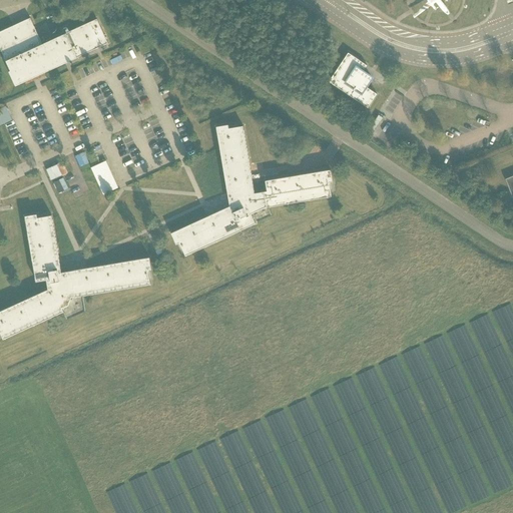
[(30,18),(13,26),(0,31),(0,47),(17,84),(107,43),(96,19),(42,44),(30,18)]
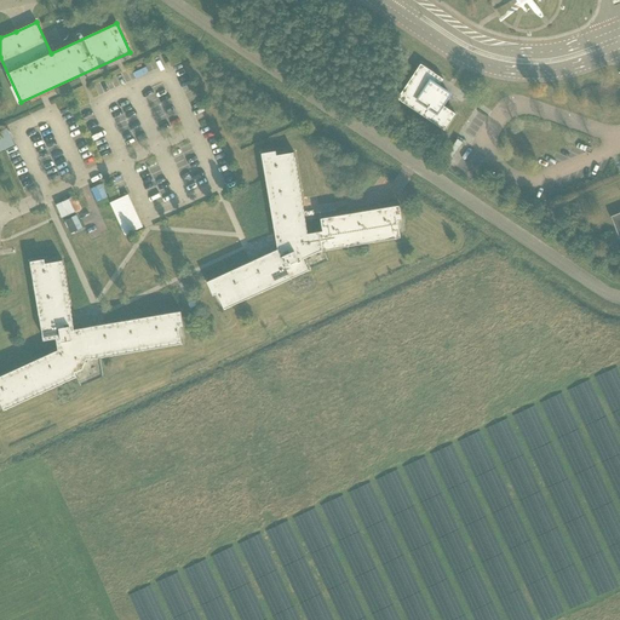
[(397,98),(445,130),(455,114),(441,104),(448,93),(438,86),(443,79),(420,64),(397,98)]
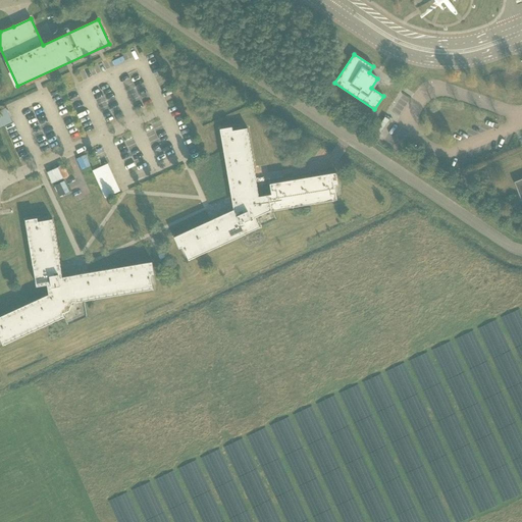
[(0,127),(4,125),(12,122),(6,108),(0,110),(0,127)]
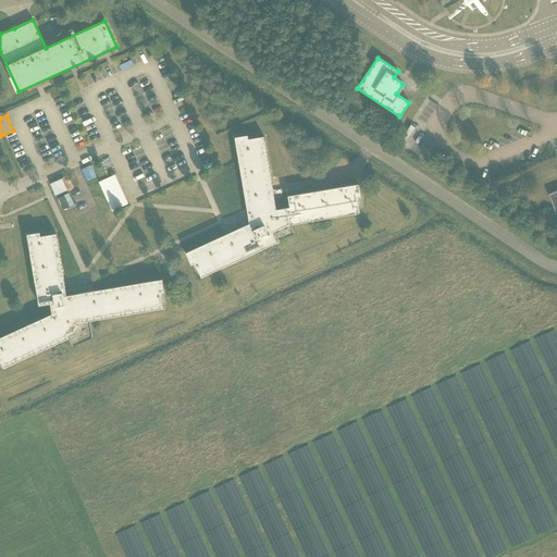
[(401,139),(403,140),(406,143),(416,128),(412,126),(411,125),(401,139)]
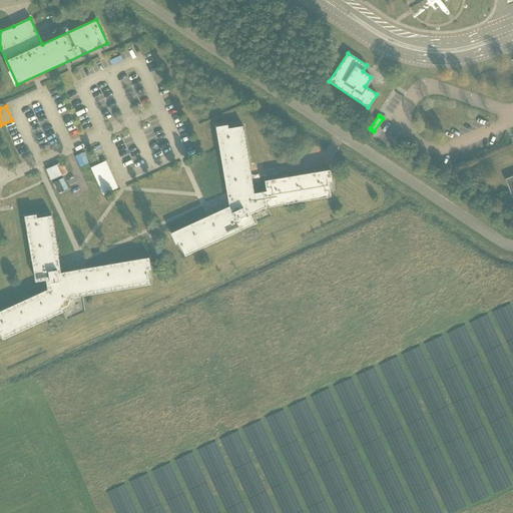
[(185,254),(255,222),(251,213),(266,206),(266,207),(332,195),(329,181),(332,181),(333,181),(331,169),(266,180),(268,191),(254,193),(242,125),(228,128),(228,126),(228,124),(216,126),(230,206),(171,232),(176,243),(177,243),(179,241),(185,254)]
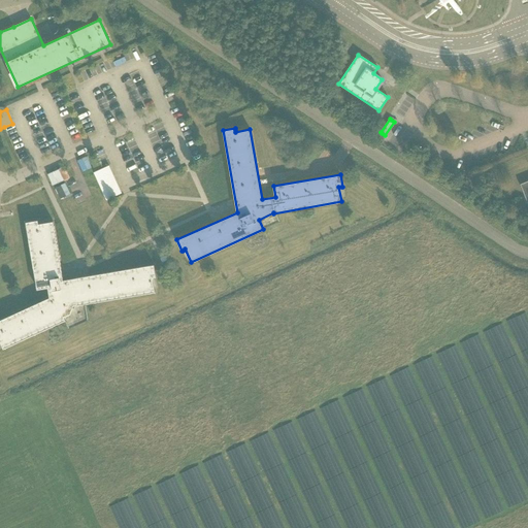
[(109,199),(122,193),(109,166),(97,171),(109,199)]
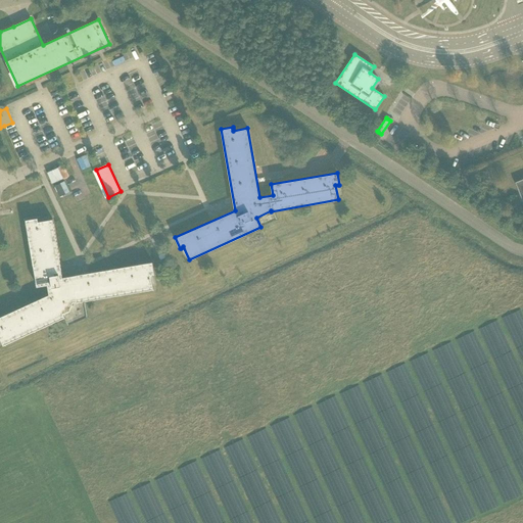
[(152,263),(90,273),(62,278),(52,220),(38,222),(38,220),(38,219),(26,221),(37,287),(47,285),(49,295),(0,317),(0,337),(3,345),(64,317),(63,314),(69,311),(74,301),(76,301),(76,302),(153,289),(151,275),(154,274),(152,263)]
